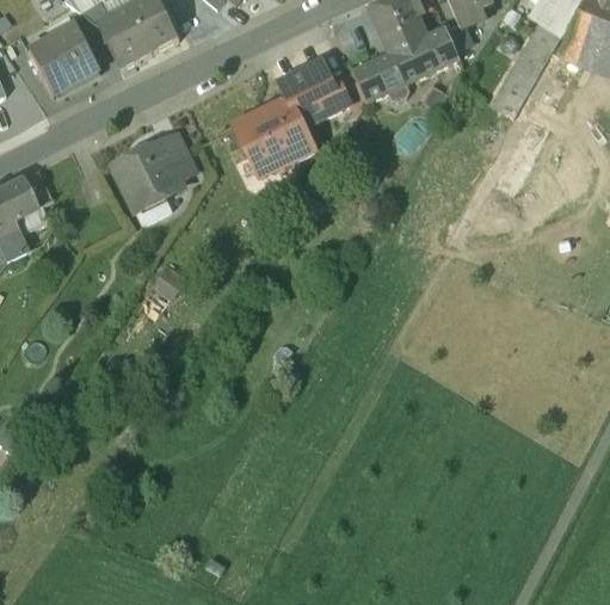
[(73,0),(79,11),(85,14),(103,4),(103,5),(108,1),(106,0),(73,0)]
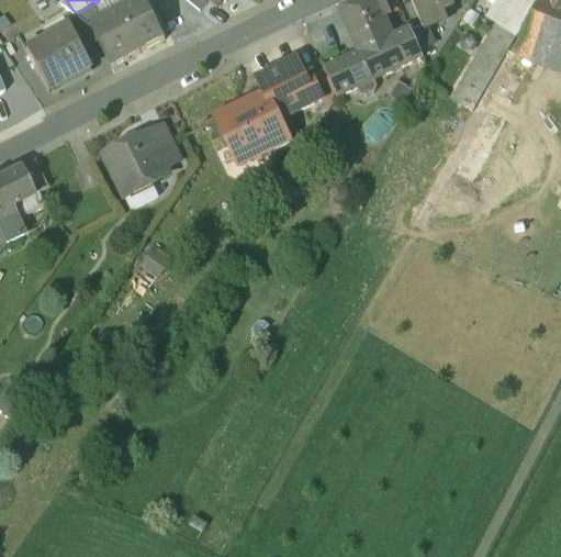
[(103,19),(92,25),(93,26),(100,39),(102,44),(131,29),(142,49),(166,36),(147,0),(124,0),(116,4),(120,10),(103,19)]
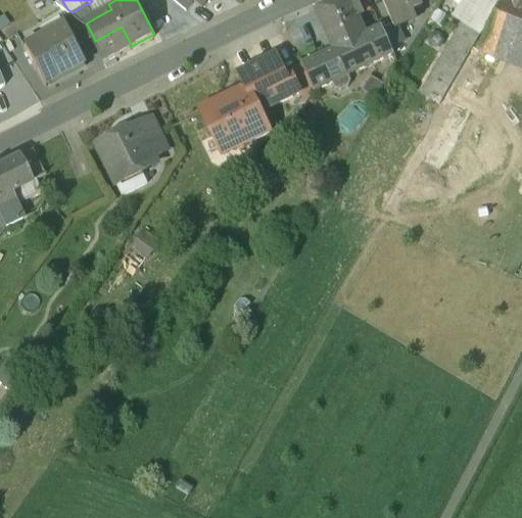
[(94,0),(92,1),(88,4),(96,17),(111,9),(108,4),(115,0),(94,0)]
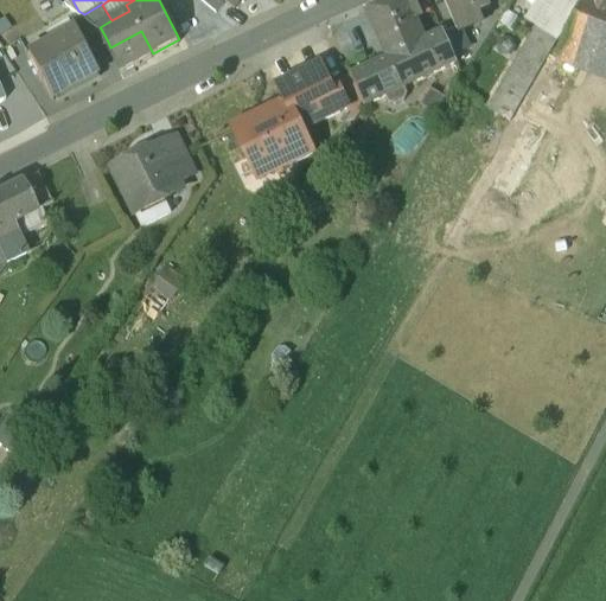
[(383,0),(369,6),(390,55),(425,38),(416,17),(422,14),(416,0),(383,0)]
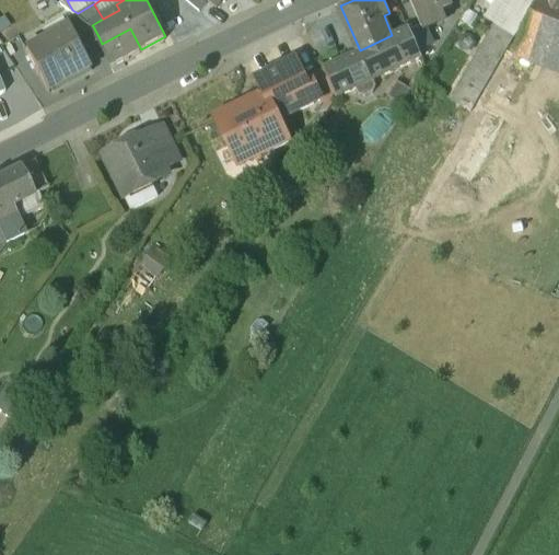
[(411,0),(421,21),(422,24),(423,24),(446,14),(443,7),(454,2),(453,0),(411,0)]
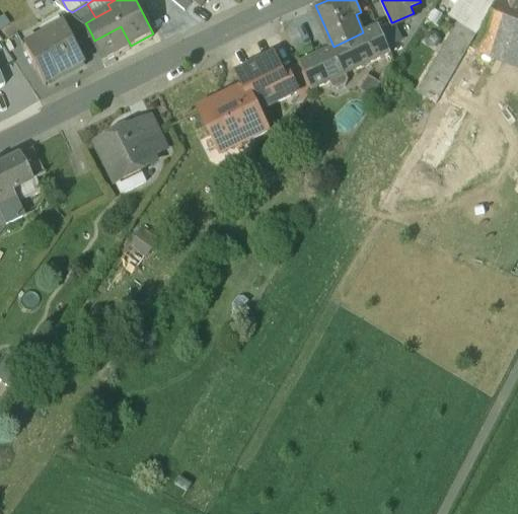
[(456,0),(449,12),(460,19),(472,0),(456,0)]
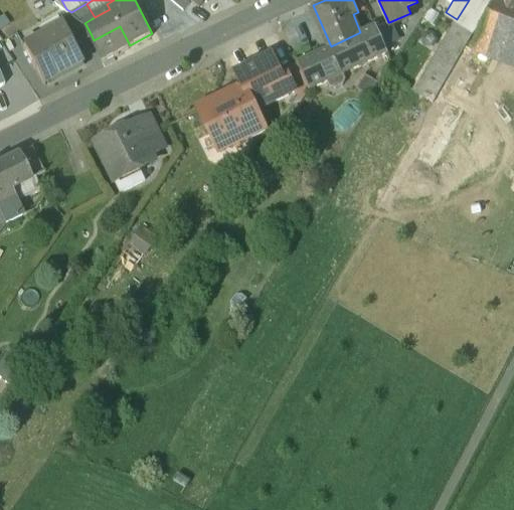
[(469,0),(457,19),(474,29),(490,0),(469,0)]
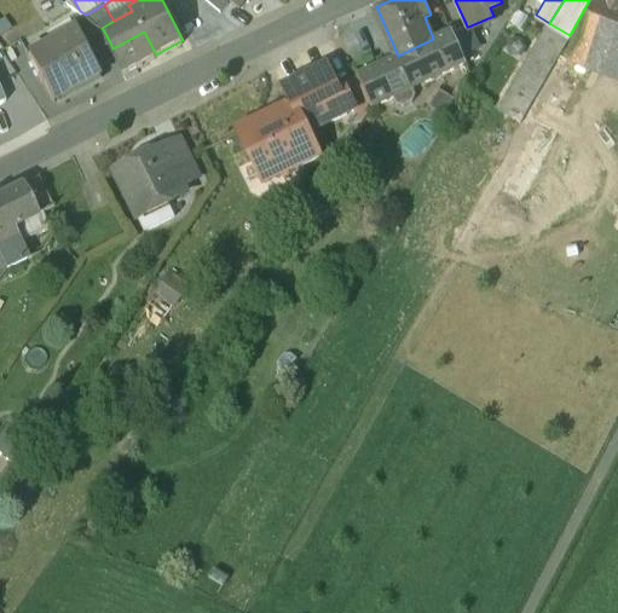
[(594,0),(584,24),(570,57),(617,77),(617,0),(594,0)]
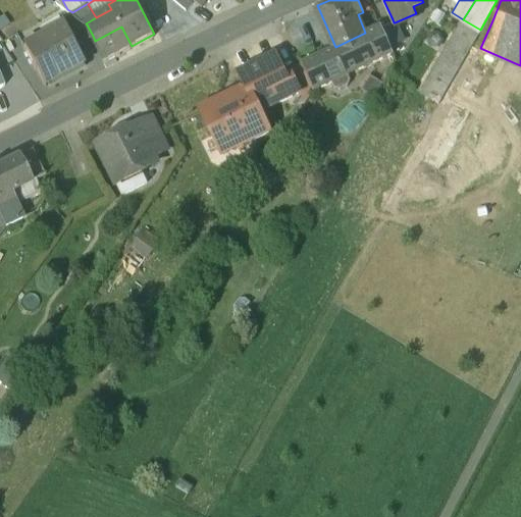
[(88,3),(72,12),(86,23),(96,17),(88,4),(88,3)]
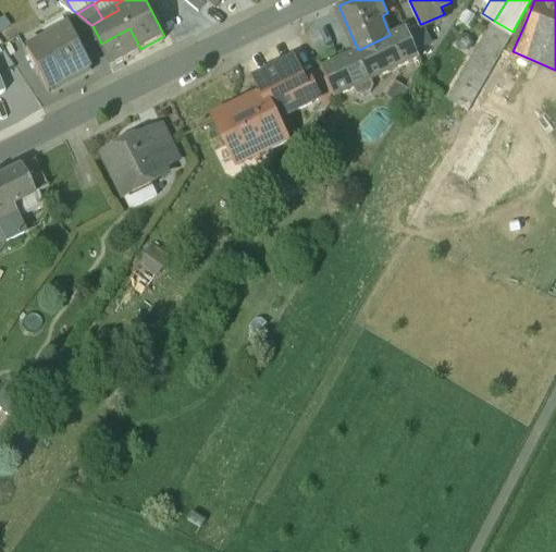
[(494,21),(482,13),(466,3),(458,16),(485,34),(494,21)]
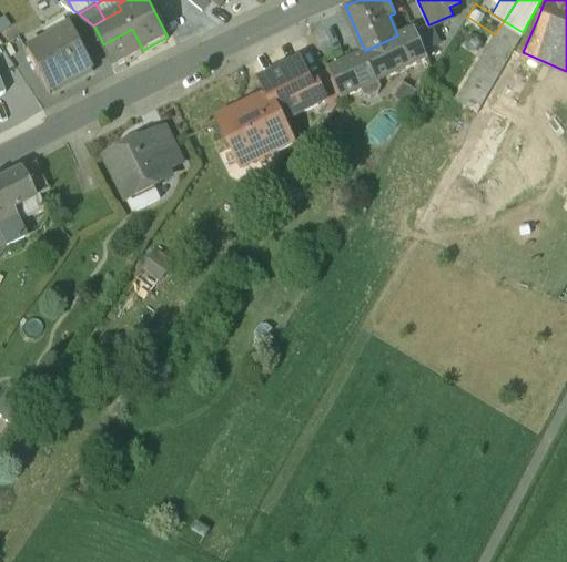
[(79,13),(73,10),(66,14),(73,30),(76,29),(85,48),(101,39),(94,27),(93,26),(79,13)]
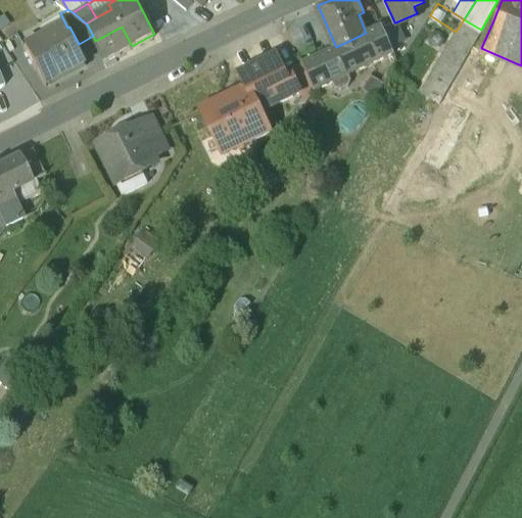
[(393,19),(383,25),(393,50),(406,45),(395,22),(394,22),(393,19)]
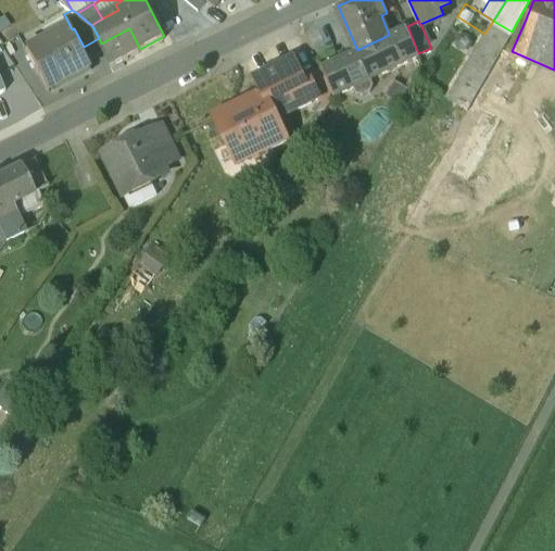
[(512,32),(493,21),(484,34),(484,35),(448,95),(467,107),(512,32)]
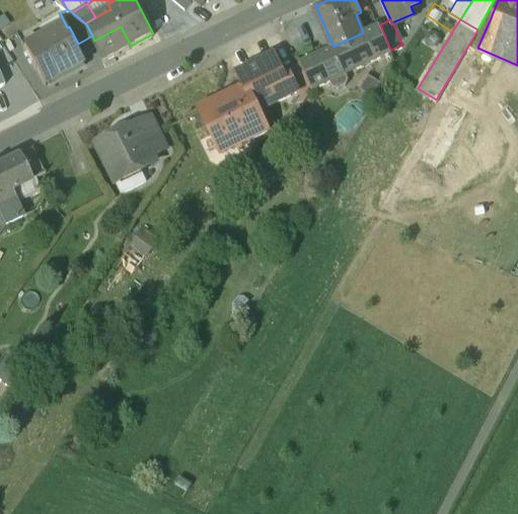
[(334,47),(302,62),(312,86),(390,50),(380,24),(334,47)]
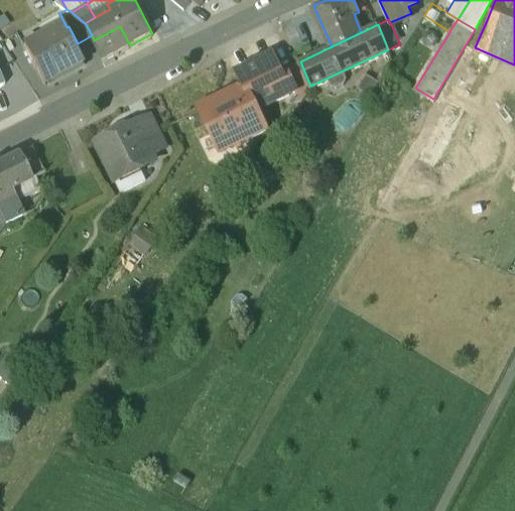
[(67,27),(45,38),(43,33),(23,43),(35,66),(36,65),(44,80),(85,57),(78,43),(69,26),(67,27)]
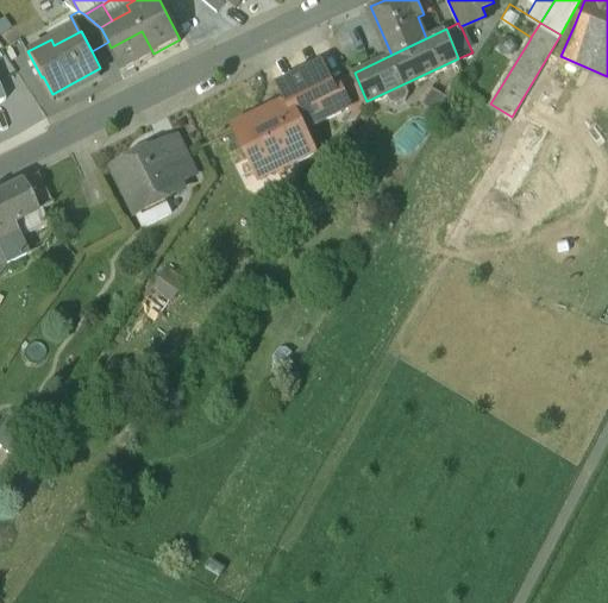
[(142,31),(111,48),(123,69),(154,54),(142,31)]
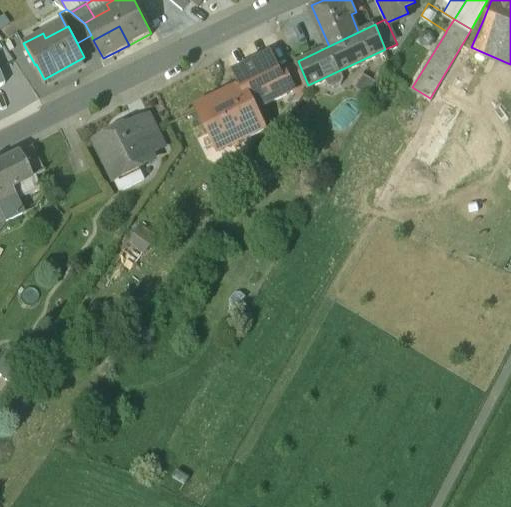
[(281,73),(271,53),(236,70),(243,84),(199,106),(216,143),(248,127),(251,132),(264,126),(252,100),(260,96),(264,102),(294,87),(287,71),(281,73)]
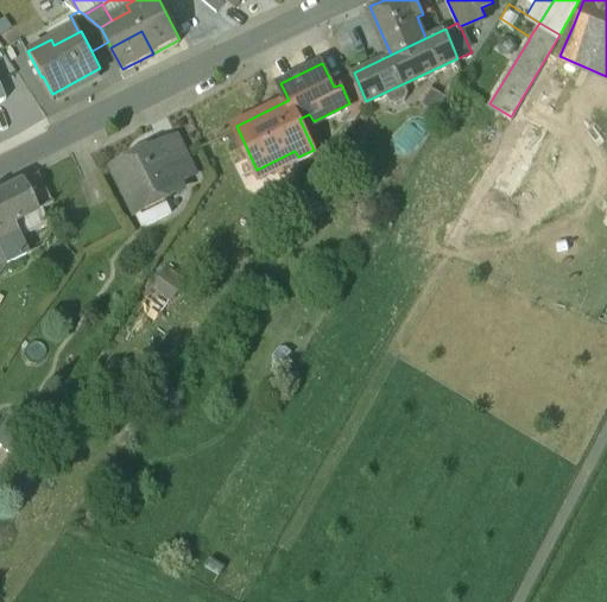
[(181,134),(162,144),(179,178),(197,169),(181,134)]
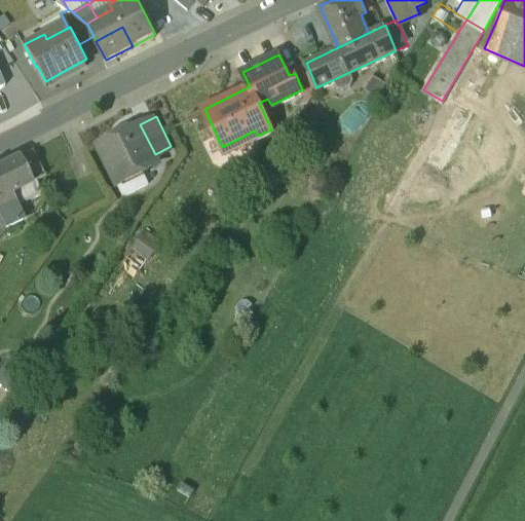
[(140,124),(140,123),(99,143),(117,180),(157,159),(155,154),(140,124)]
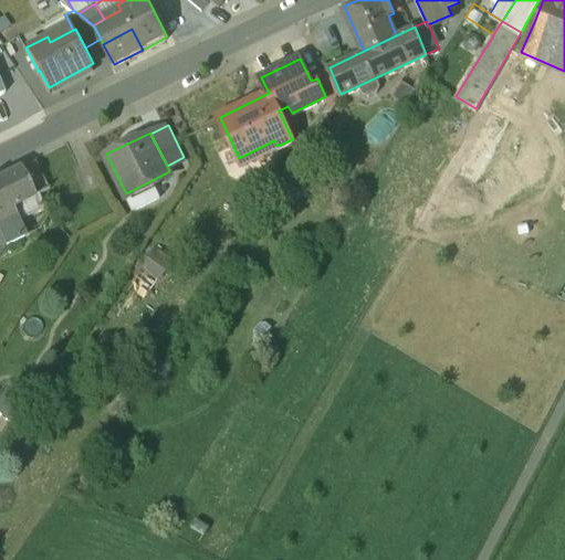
[(35,159),(20,167),(33,193),(49,187),(35,159)]
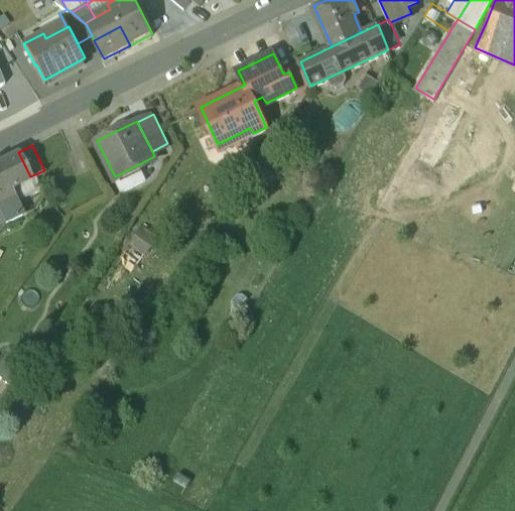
[(18,152),(0,160),(0,209),(6,221),(22,213),(10,186),(30,176),(18,152)]
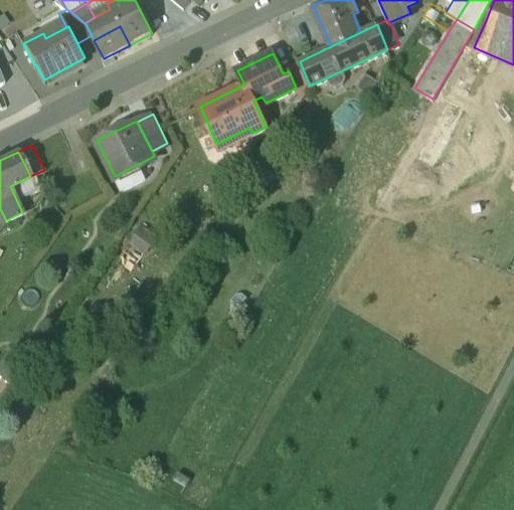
[(151,249),(137,239),(119,267),(133,276),(151,249)]
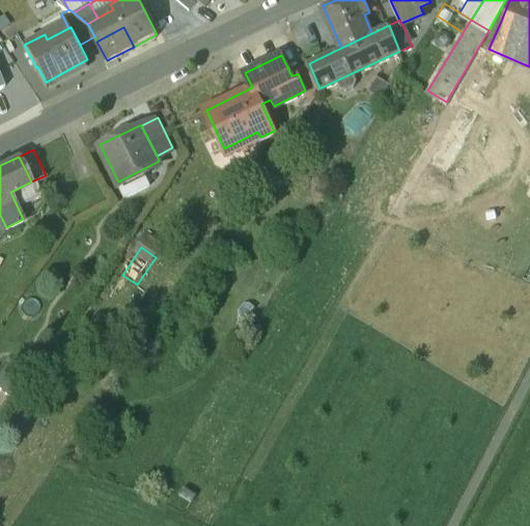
[(27,378),(5,363),(0,370),(0,390),(14,398),(27,378)]
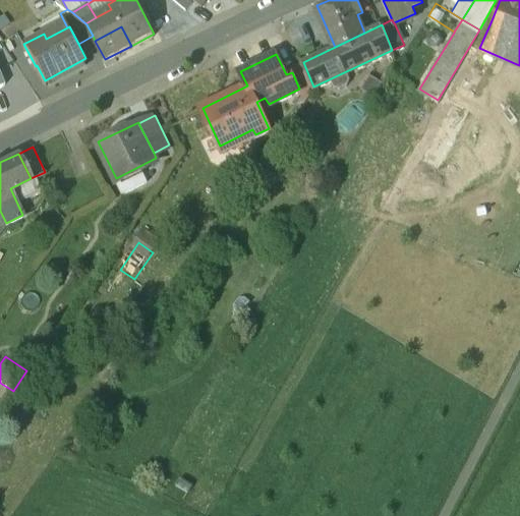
All buildings are outlined.
